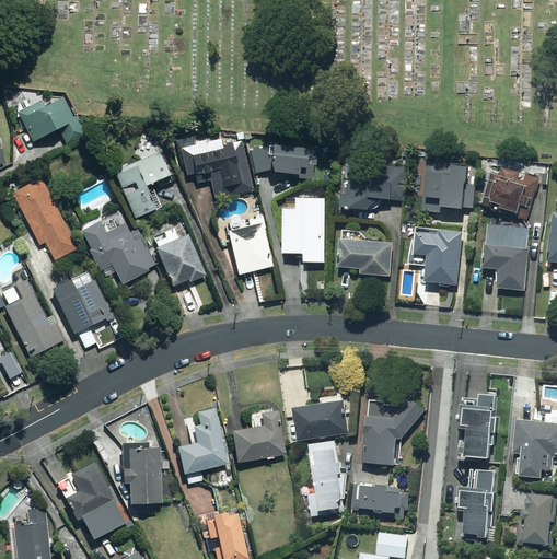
[(37,101),(15,114),(31,142),(54,129),(62,146),(82,135),(60,95),(41,107),(37,101)]
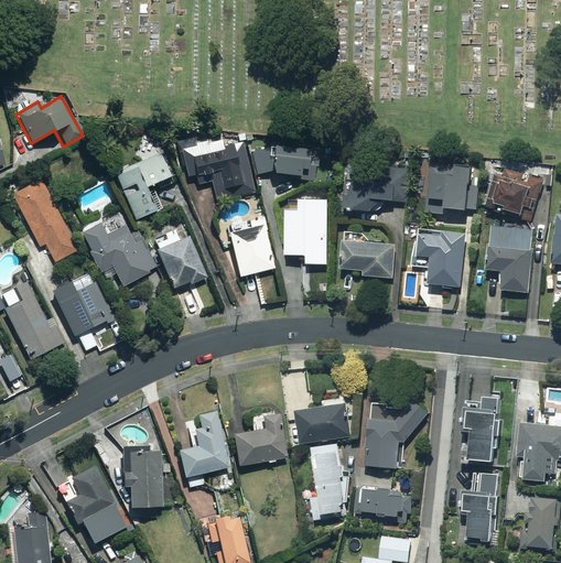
[(197,145),(183,149),(189,176),(196,174),(198,185),(213,183),(216,199),(255,192),(244,142),(222,147),(219,136),(196,141),(197,145)]
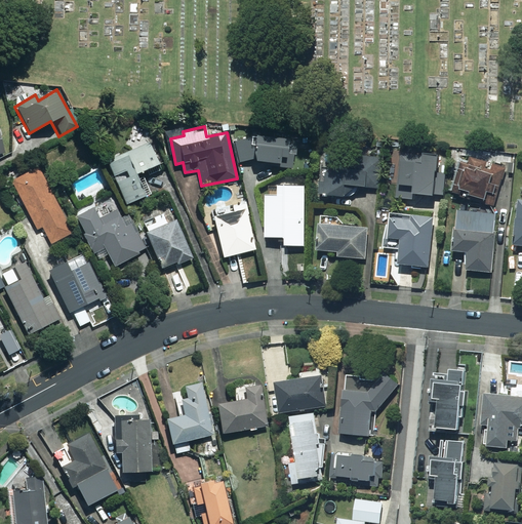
[(293,135),(259,132),(259,137),(252,136),(232,142),(237,163),(256,158),(256,160),(283,163),(283,156),(290,156),(290,154),(295,155),(296,145),(292,145),(293,135)]
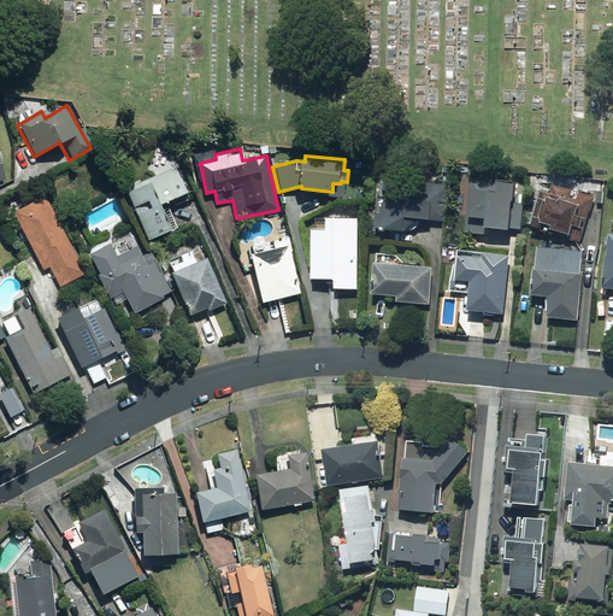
[(178,165),(125,187),(134,207),(149,200),(153,209),(137,216),(147,240),(175,229),(165,204),(189,193),(178,165)]
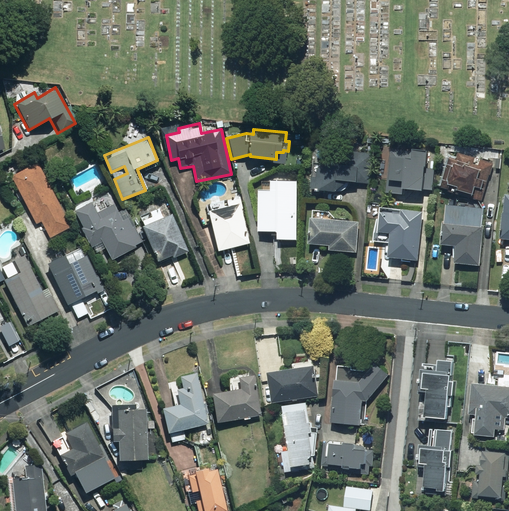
[(405,146),(390,146),(388,192),(406,193),(406,188),(431,189),(433,145),(417,144),(416,155),(404,154),(405,146)]
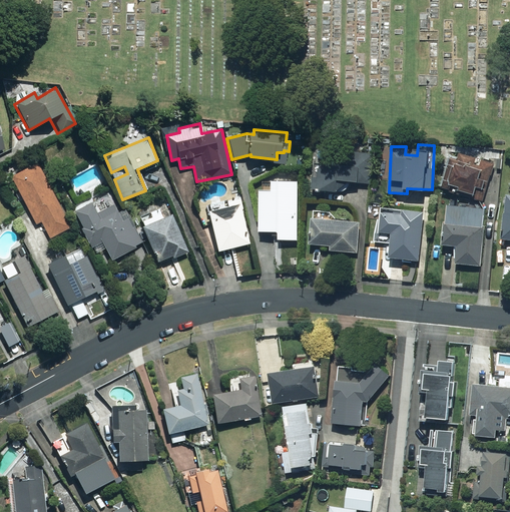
[(319,158),(319,159),(317,159),(315,188),(321,188),(321,191),(342,192),(343,180),(361,182),(361,184),(372,185),(374,153),(364,152),(363,162),(331,160),(331,159),(332,158),(332,157),(332,156),(332,155),(332,154),(331,154),(331,153),(331,152),(330,152),(330,151),(329,151),(328,150),(327,150),(326,150),(325,150),(324,150),(323,150),(322,150),(322,151),(321,151),(320,152),(319,153),(319,154),(319,155),(318,156),(318,157),(319,158)]
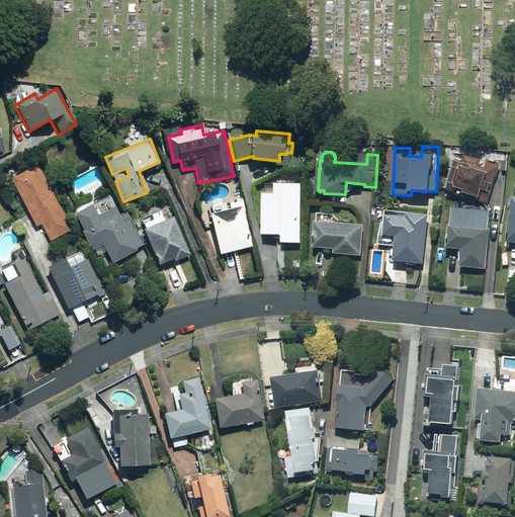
[(464,158),(459,157),(450,187),(457,189),(456,193),(465,195),(490,202),(501,165),(488,162),(486,167),(482,166),(484,159),(466,154),(464,158)]
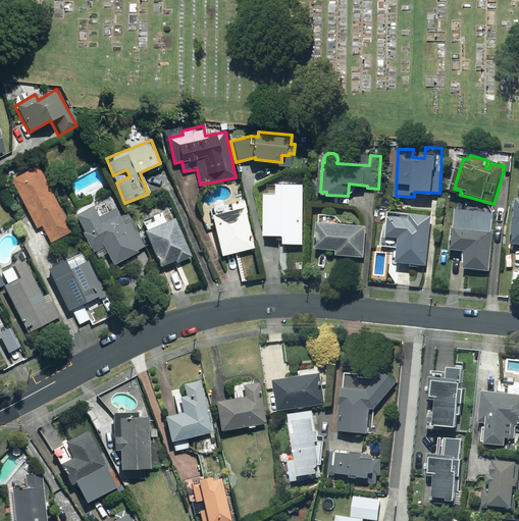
[(71,232),(41,166),(13,178),(37,227),(41,225),(49,243),(71,232)]
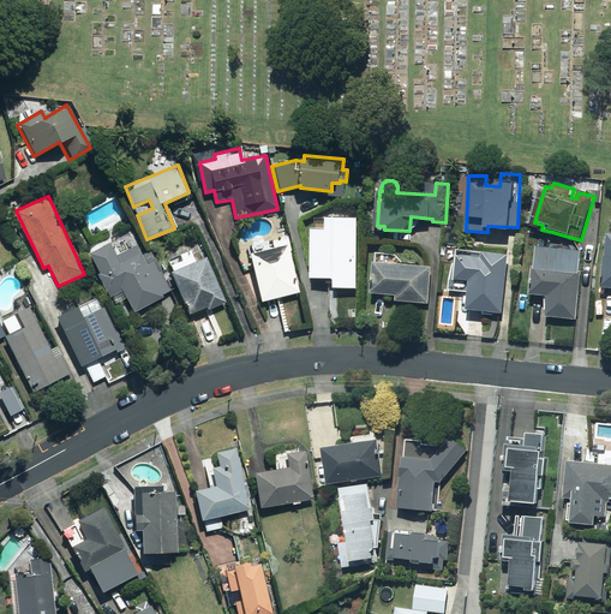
[(354,218),(323,216),(322,230),(309,228),(306,279),(328,279),(327,290),(351,291),(354,218)]
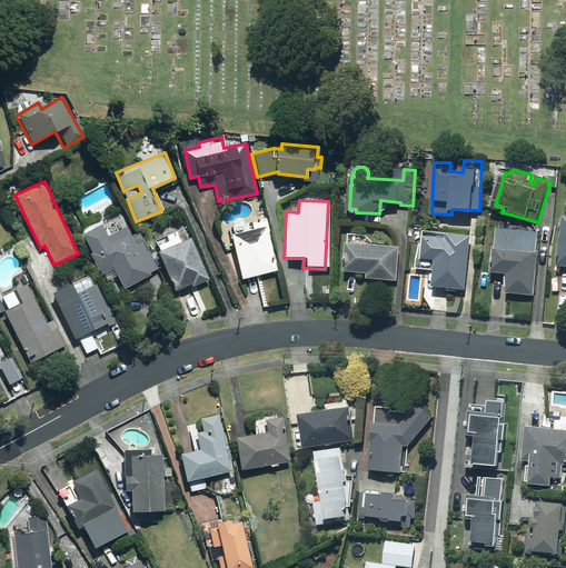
[(224,249),(235,247),(241,278),(278,270),(267,219),(230,227),(224,228),(227,241),(222,242),(224,249)]
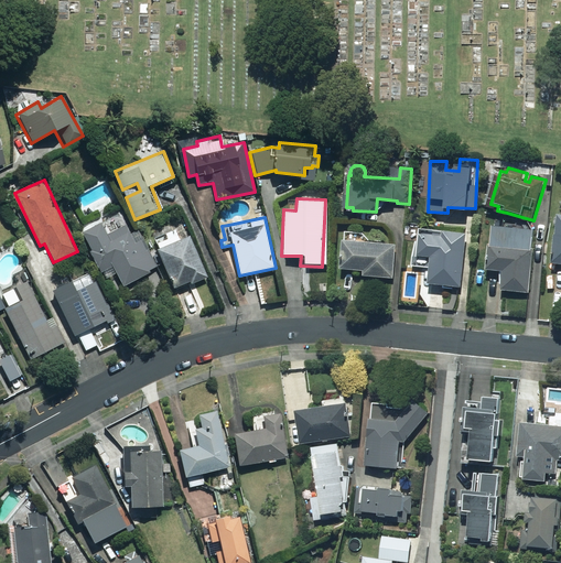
[(560,218),(548,218),(545,268),(560,268),(560,218)]
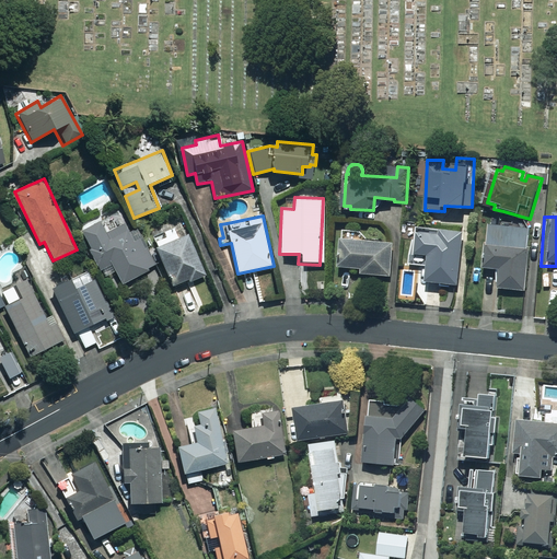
[(82,230),(102,270),(104,276),(115,271),(122,286),(151,271),(149,267),(155,264),(142,236),(135,240),(127,223),(108,233),(102,220),(82,230)]
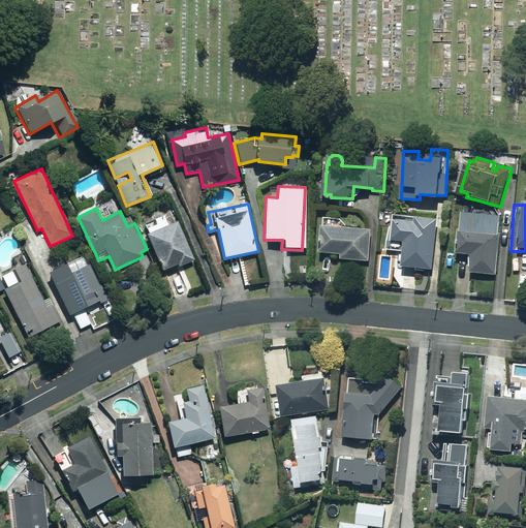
[(502,213),(466,211),(465,228),(462,228),(460,253),(473,254),(472,272),(499,273),(502,213)]
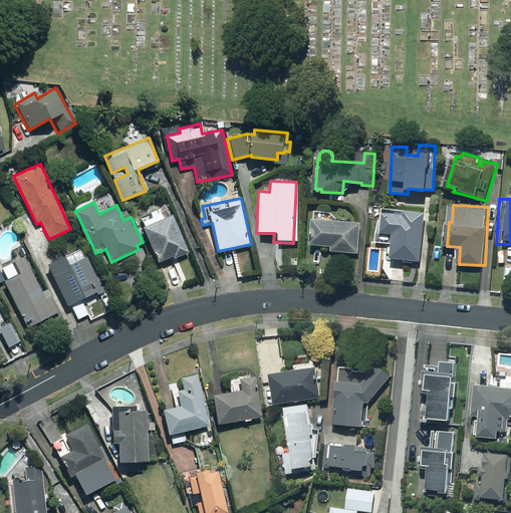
[(163,206),(153,211),(141,215),(146,227),(160,261),(174,256),(176,259),(190,253),(175,215),(168,218),(163,206)]
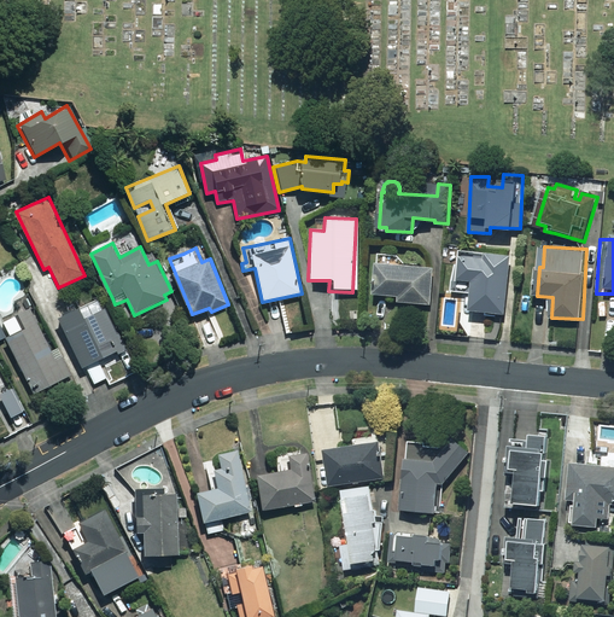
[(489,256),(457,255),(454,291),(473,292),(472,312),(509,314),(513,252),(489,251),(489,256)]
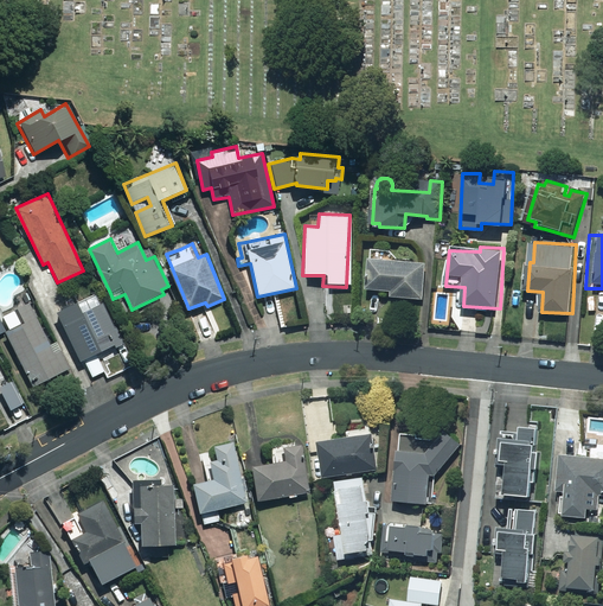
[(428,263),(372,257),(369,288),(395,291),(395,297),(424,300),(428,263)]
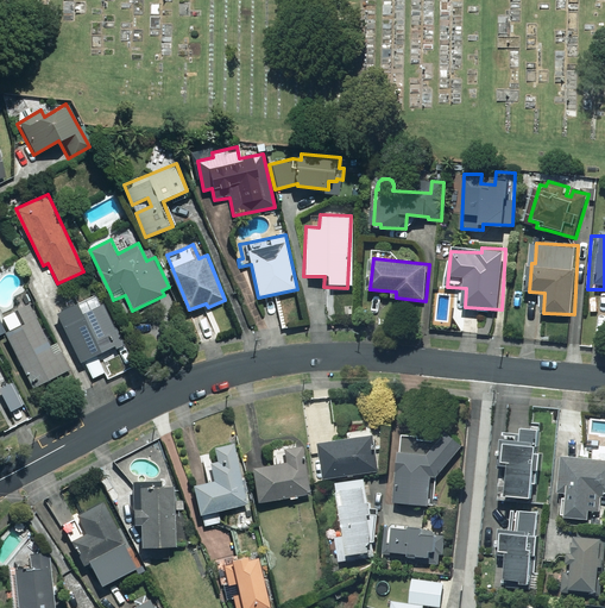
[(80,301),(57,313),(84,363),(92,378),(105,371),(98,357),(114,348),(115,350),(125,345),(102,304),(86,313),(80,301)]
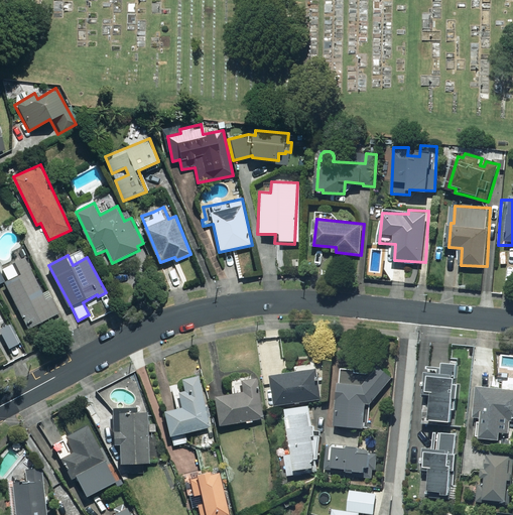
[(25,258),(0,271),(0,283),(5,280),(30,328),(60,311),(52,296),(46,299),(25,258)]
